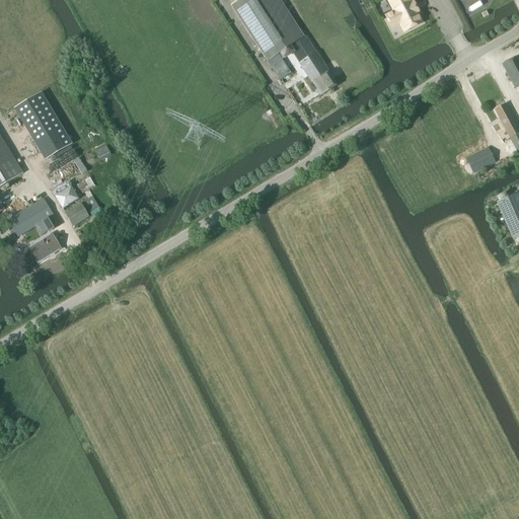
[(277,0),(240,0),(232,6),(268,61),(302,39),(277,0)]
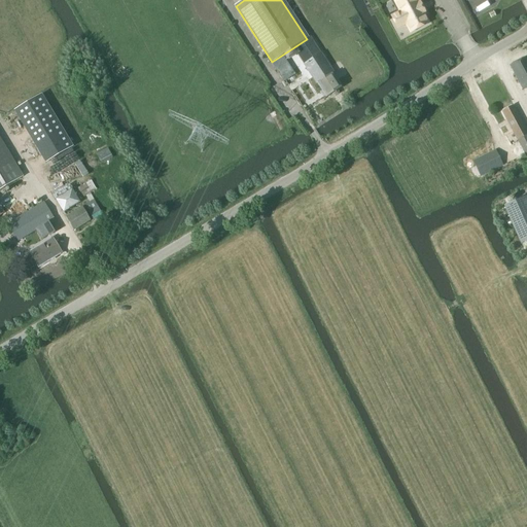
[(419,2),(417,3),(415,0),(394,0),(400,12),(391,18),(397,28),(407,24),(411,33),(428,24),(423,14),(425,13),(419,2)]
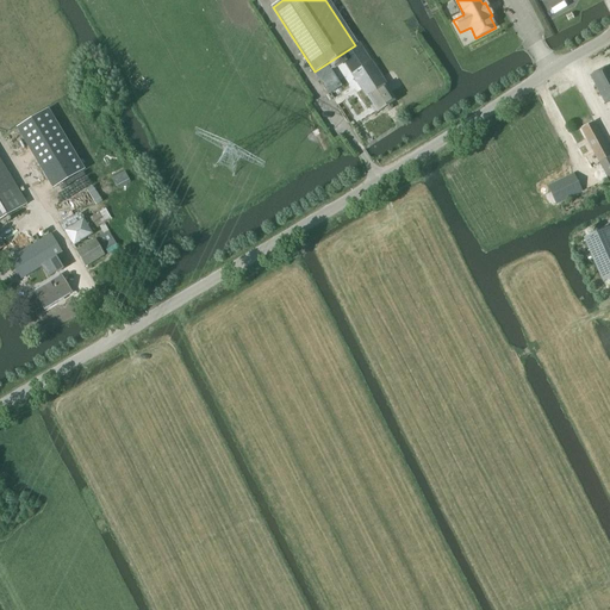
[(355,45),(340,55),(353,75),(363,91),(378,113),(385,109),(386,111),(387,111),(391,109),(392,107),(391,105),(393,103),(379,81),(380,80),(381,80),(371,63),(358,44),(355,45)]
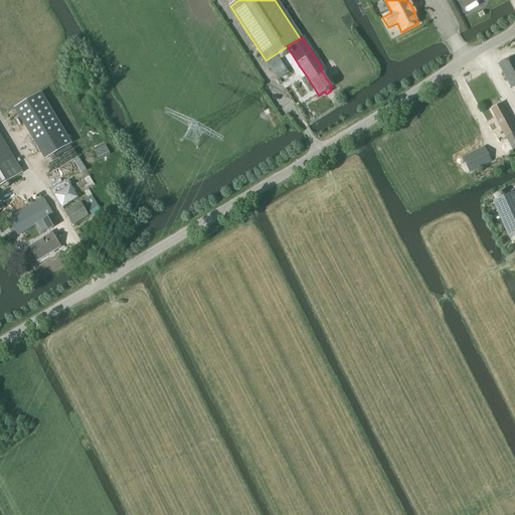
[(514,59),(513,57),(499,64),(511,89),(514,86),(514,59)]
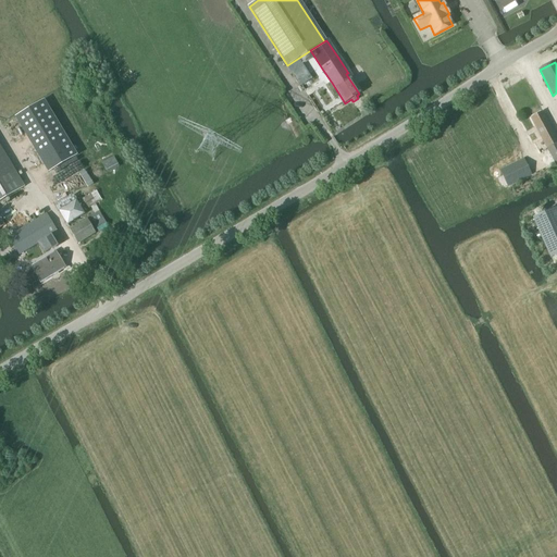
[(48,173),(76,156),(44,100),(14,118),(48,173)]
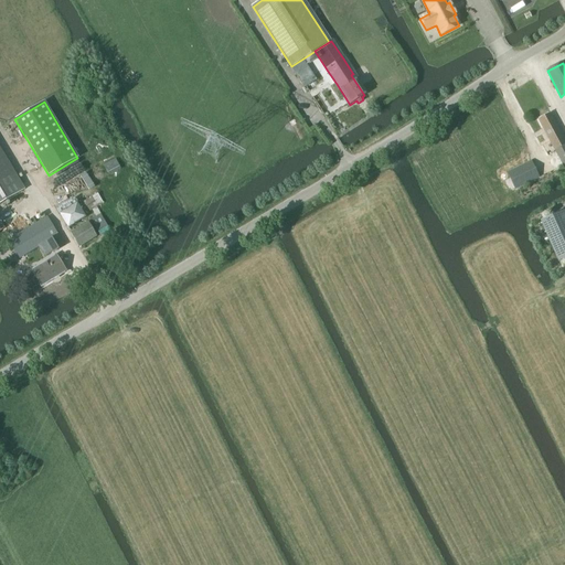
[(564,167),(564,166),(564,140),(551,114),(539,120),(564,167)]
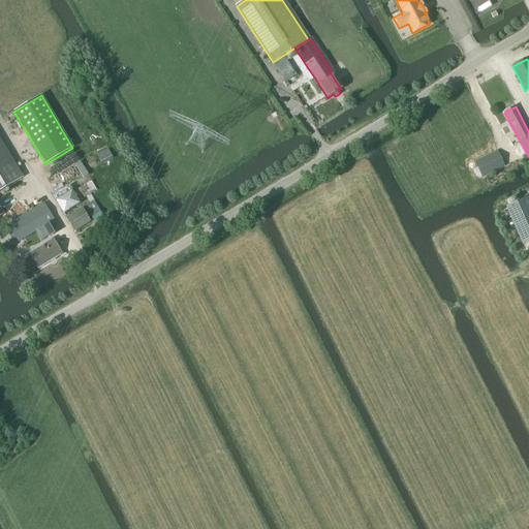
[(0,191),(23,178),(0,138),(0,191)]
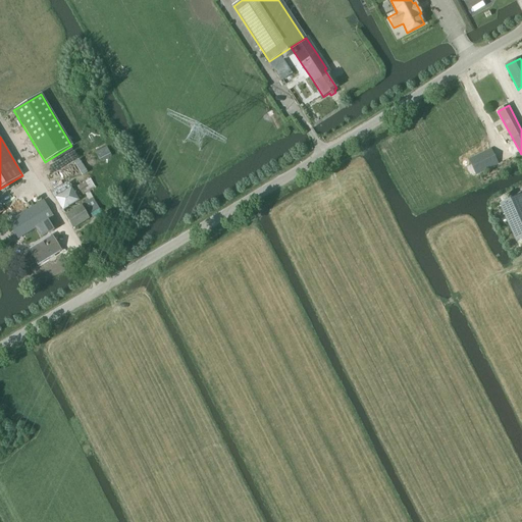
[(476,175),(499,164),(491,149),(469,160),(476,175)]
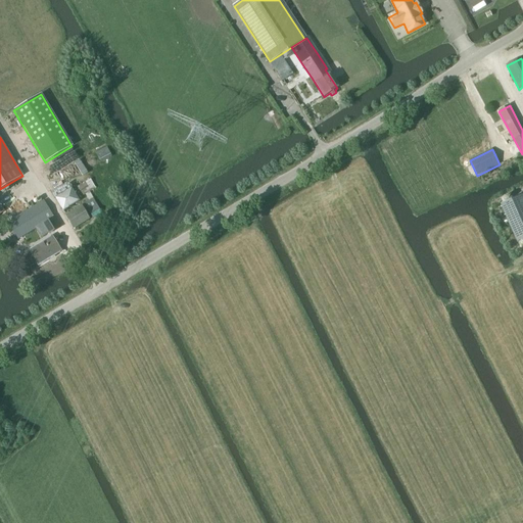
[(98,207),(93,198),(92,199),(89,193),(95,189),(90,180),(77,188),(82,197),(85,195),(88,201),(85,203),(93,219),(101,214),(98,207)]
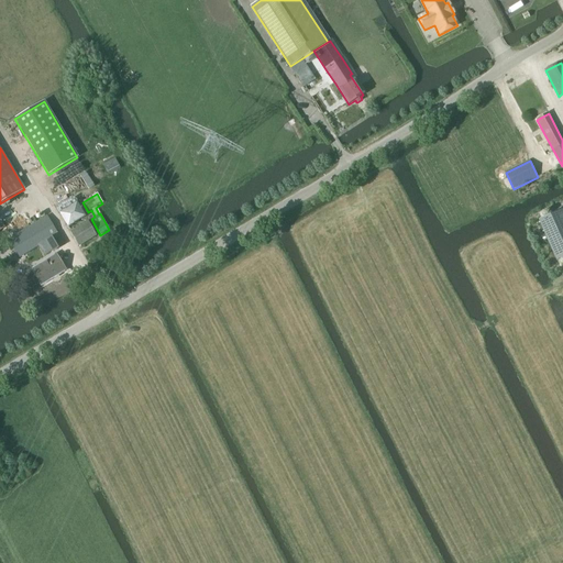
[(67,229),(85,218),(76,203),(58,214),(67,229)]
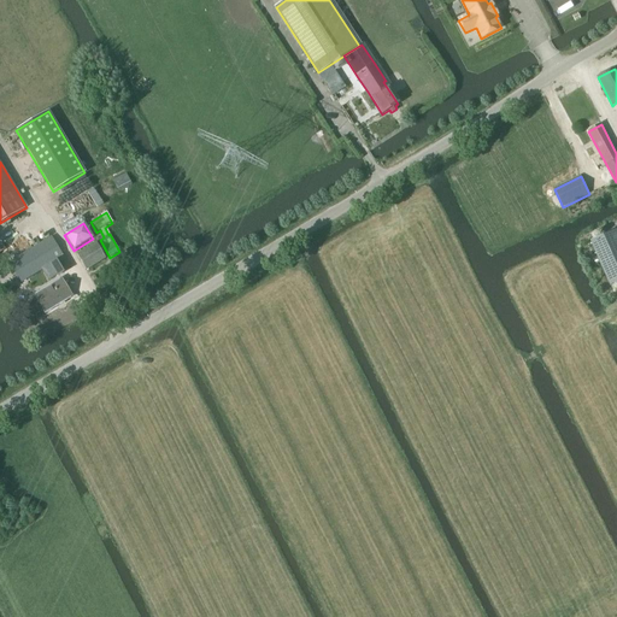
[(610,287),(616,282),(616,235),(615,230),(591,241),(610,287)]
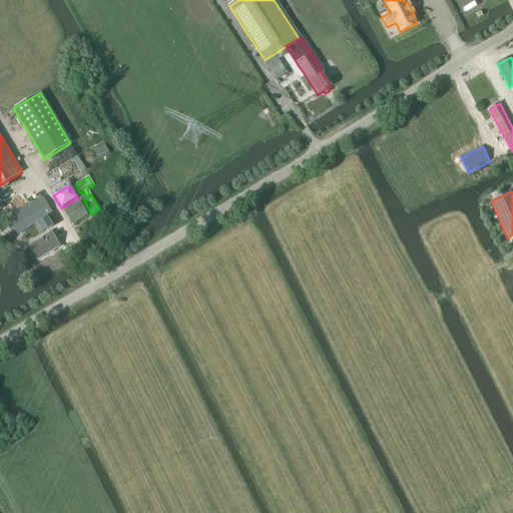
[(43,197),(7,218),(17,234),(34,224),(39,233),(47,229),(48,230),(59,223),(52,213),(43,197)]
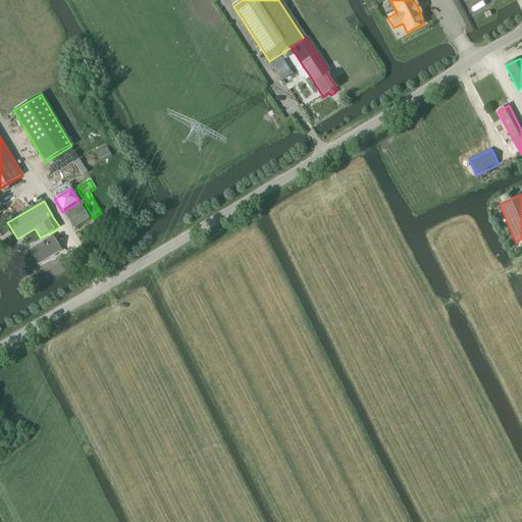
[(73,228),(90,218),(82,205),(65,215),(73,228)]
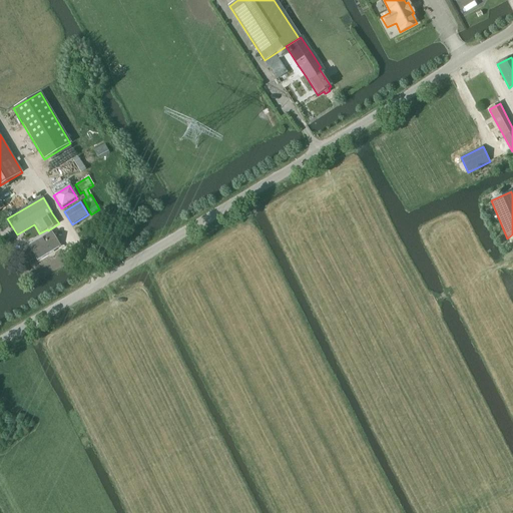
[(38,260),(59,246),(50,232),(29,245),(38,260)]
